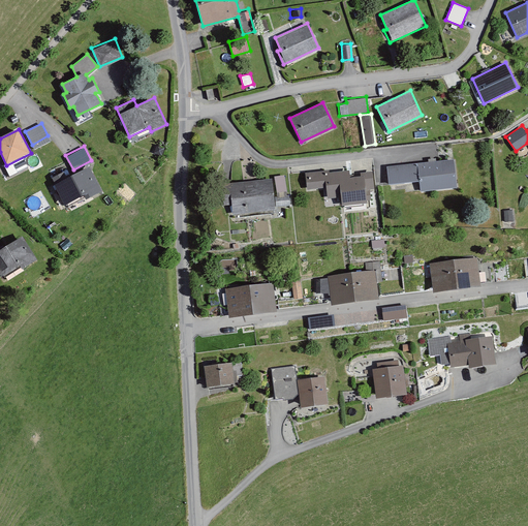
[(455,159),(386,165),(389,183),(421,180),(422,189),(457,186),(455,159)]
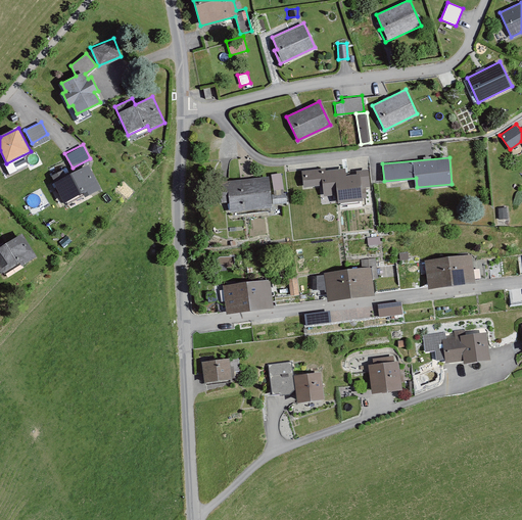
[(101,188),(88,163),(70,173),(67,167),(51,175),(65,203),(85,193),(86,196),(101,188)]
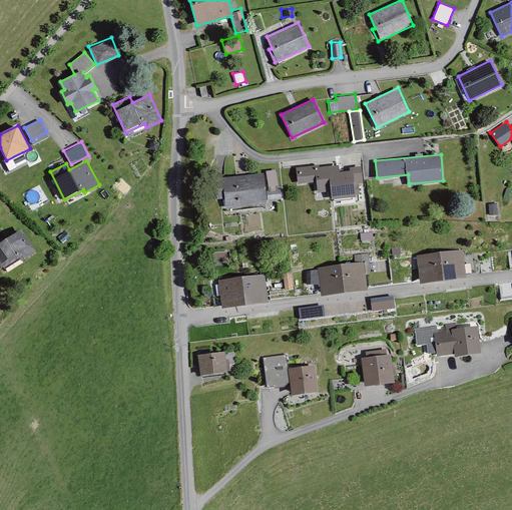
[(314,168),(314,163),(295,165),(297,181),(317,179),(319,193),(333,192),(334,198),(358,196),(356,181),(363,180),(361,164),(349,166),(350,170),(341,171),(340,165),(314,168)]
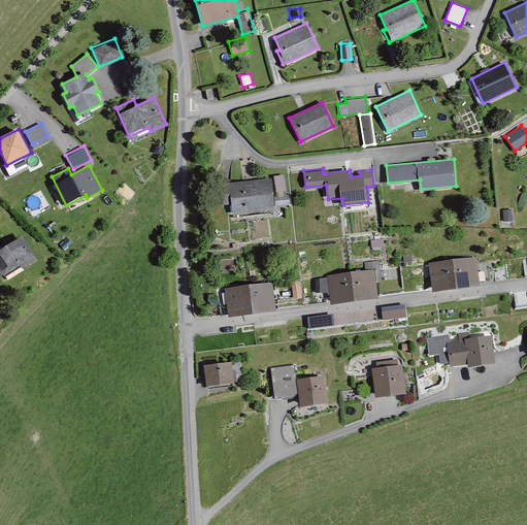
[(286,190),(284,174),(273,175),(275,191),(286,190)]
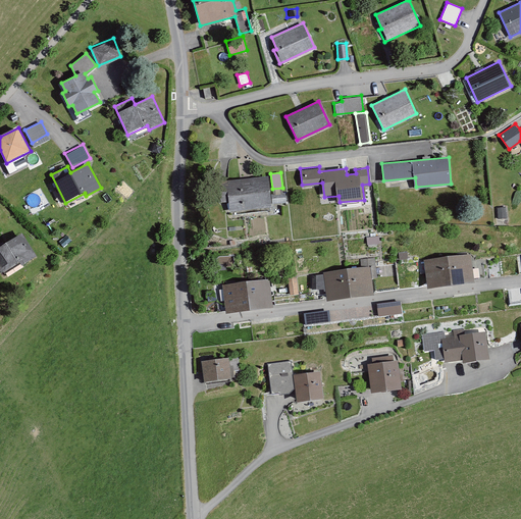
[(271,208),(267,174),(218,180),(221,202),(229,201),(230,213),(271,208)]
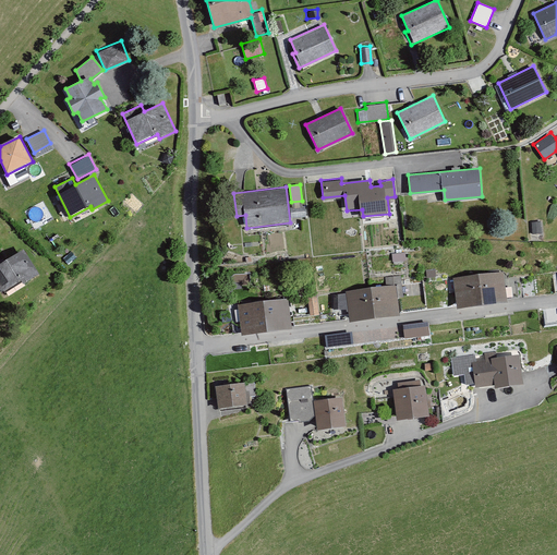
[(543,231),(542,219),(533,219),(534,232),(543,231)]
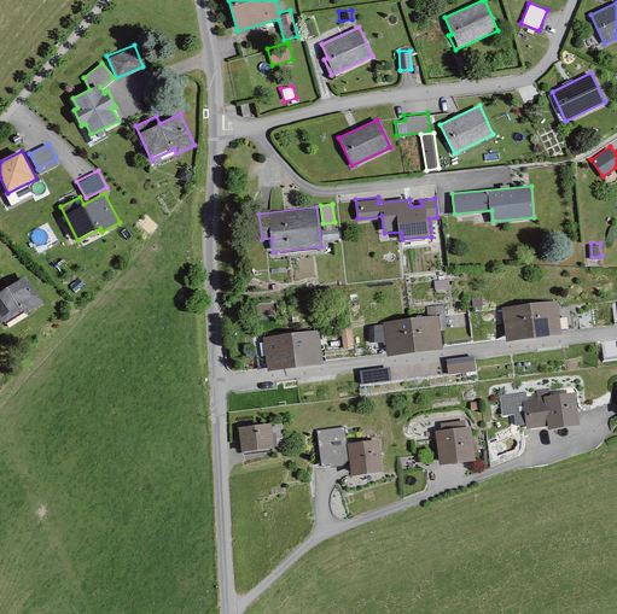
[(45,303),(27,274),(5,288),(0,280),(0,320),(3,325),(25,310),(28,314),(45,303)]
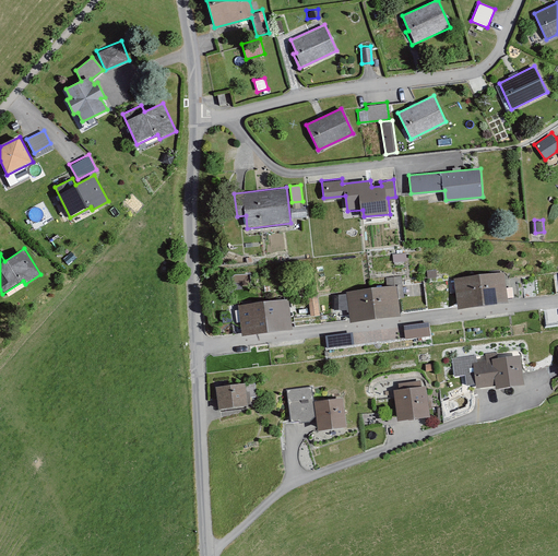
[(410,259),(408,251),(393,252),(394,260),(410,259)]
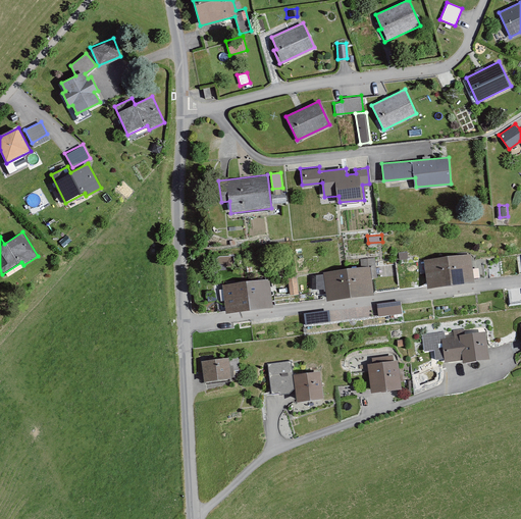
[(408,257),(407,249),(399,250),(400,258),(408,257)]
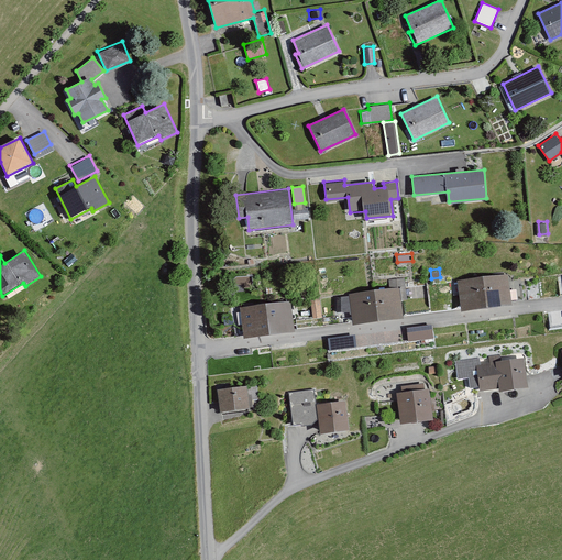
[(514,304),(509,272),(458,280),(462,311),(514,304)]
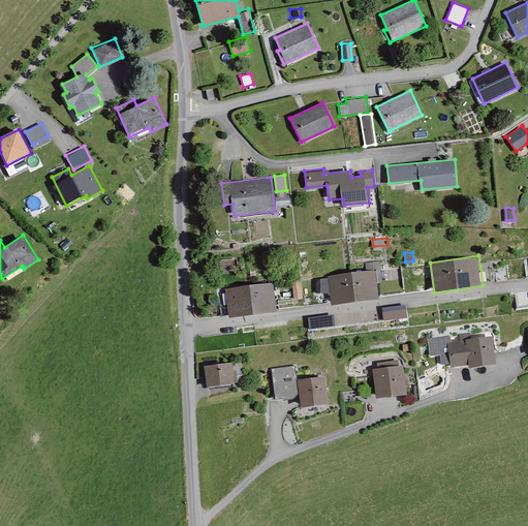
[(319,268),(319,259),(308,260),(309,269),(319,268)]
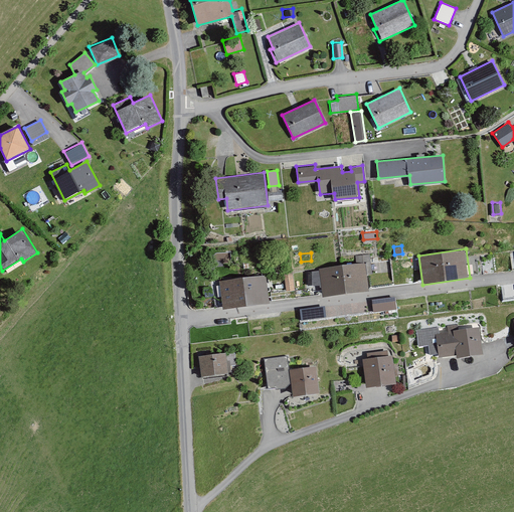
[(371,271),(369,252),(355,254),(356,263),(319,267),(323,296),(370,290),(368,271),(371,271)]
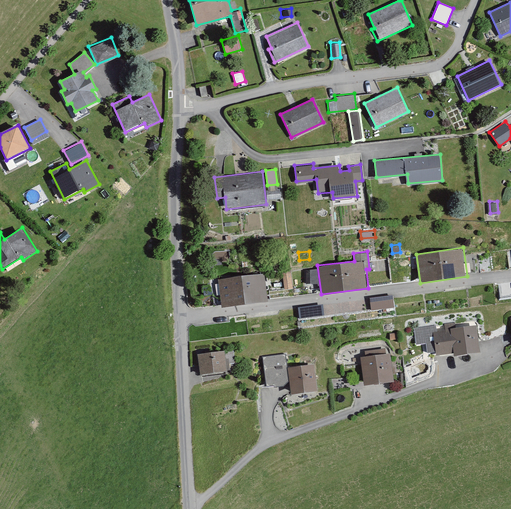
[(293,287),(291,269),(282,270),(284,288),(293,287)]
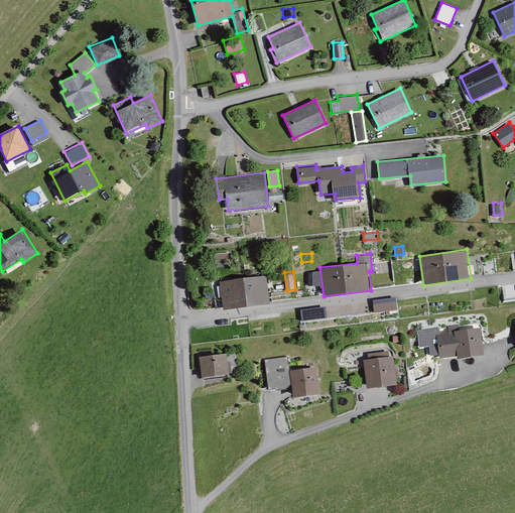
[(270,302),(267,274),(220,280),(224,308),(270,302)]
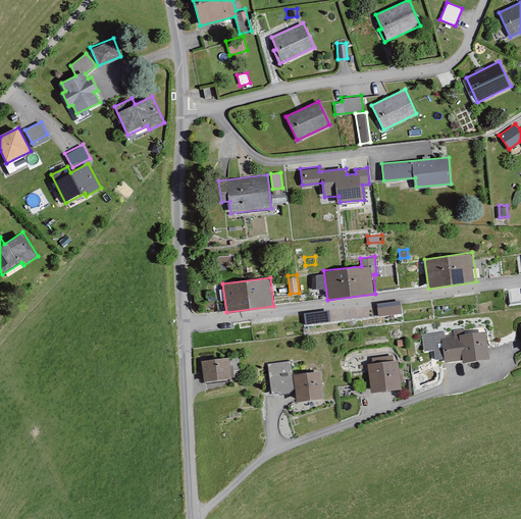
[(402,300),(378,302),(379,314),(403,312),(402,300)]
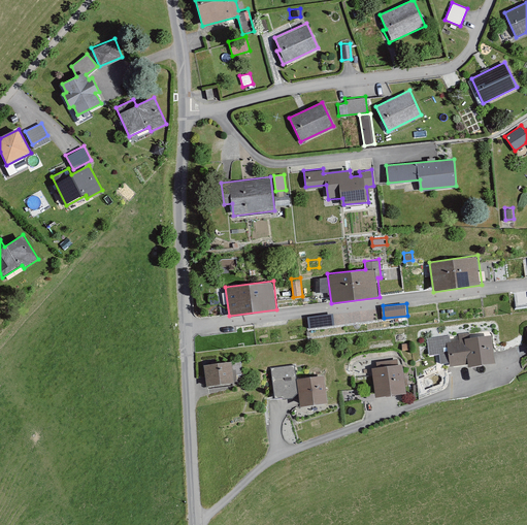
[(494,333),(447,340),(451,365),(470,362),(470,366),(498,362),(494,333)]
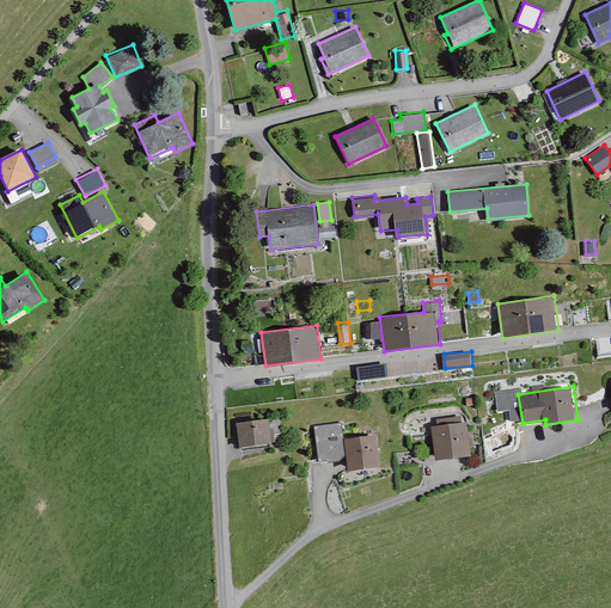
[(437,425),(432,425),(437,459),(472,455),(468,421),(460,422),(459,415),(435,417),(437,425)]
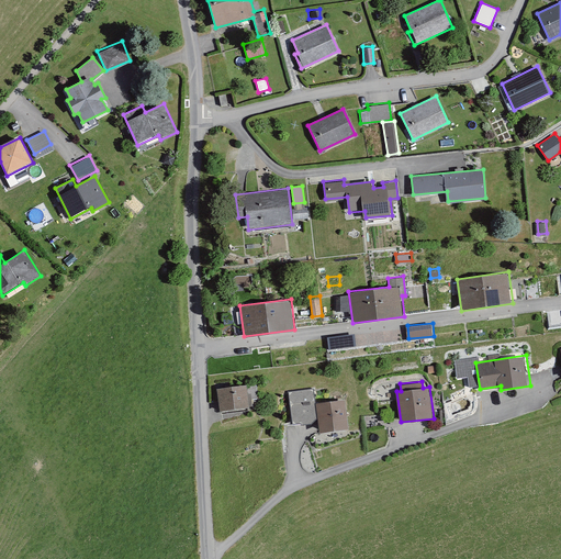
[(253,406),(249,383),(217,388),(221,411),(253,406)]
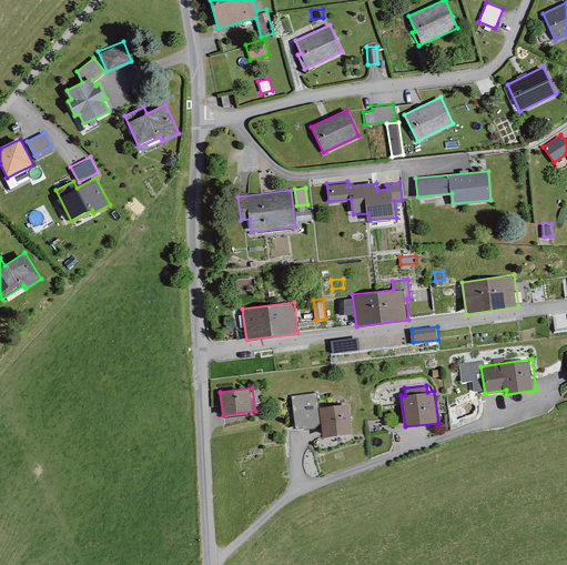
[(321,424),(315,392),(292,396),(297,427),(321,424)]
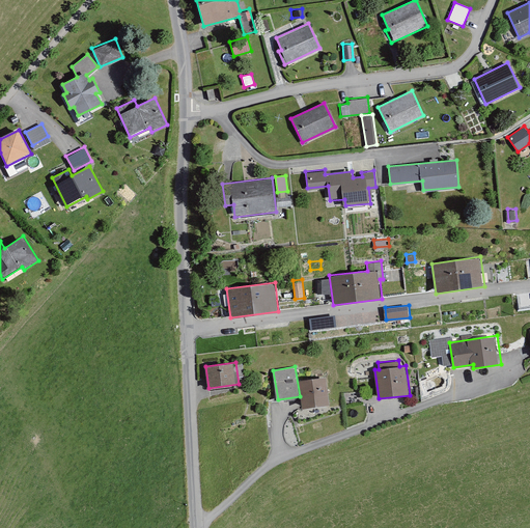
[(327,377),(300,381),(304,408),(331,404),(327,377)]
